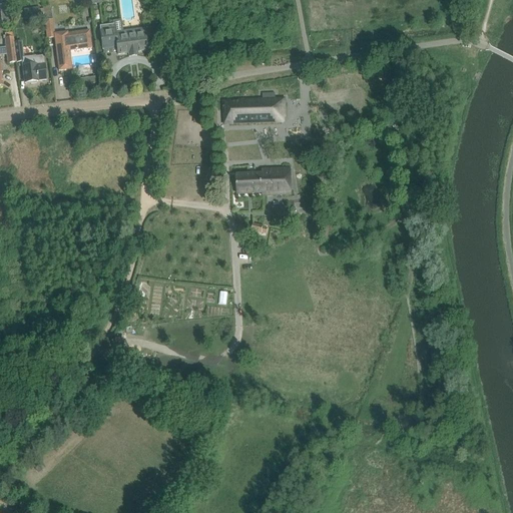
[(51,21),(45,21),(47,39),(54,38),(59,71),(72,69),(69,51),(83,49),(92,48),(90,31),(61,34),(60,31),(52,32),(51,21)]
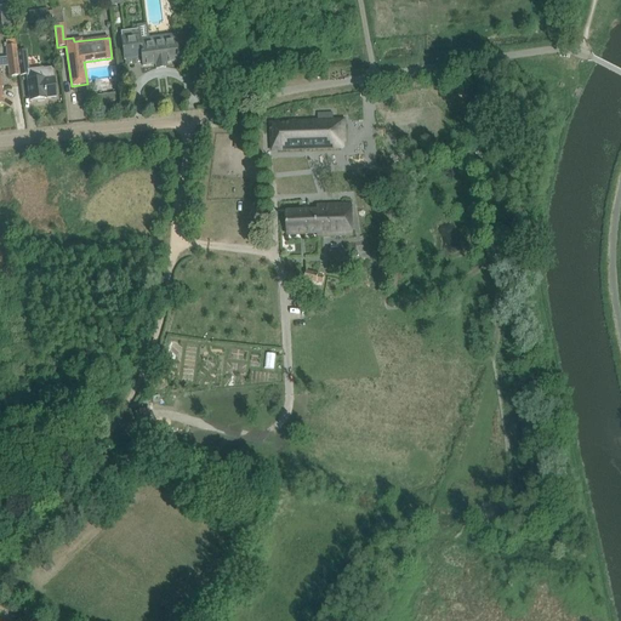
[(137,29),(121,32),(124,56),(124,58),(125,58),(141,56),(142,64),(142,67),(155,64),(157,69),(166,68),(165,63),(178,62),(175,38),(175,35),(159,38),(149,39),(140,40),(138,29),(137,29)]
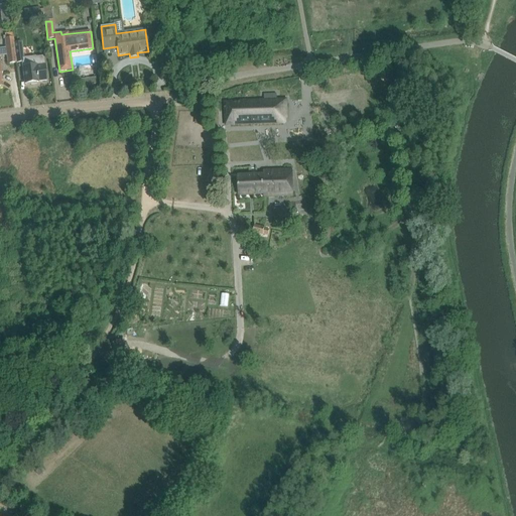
[(16,63),(13,42),(13,37),(4,38),(7,65),(16,63)]
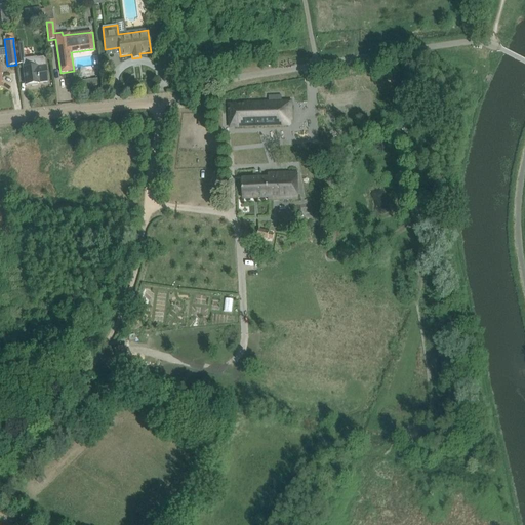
[(39,83),(47,82),(44,56),(24,58),(23,42),(13,43),(16,65),(23,64),(26,85),(31,84),(32,86),(37,85),(37,84),(39,83)]
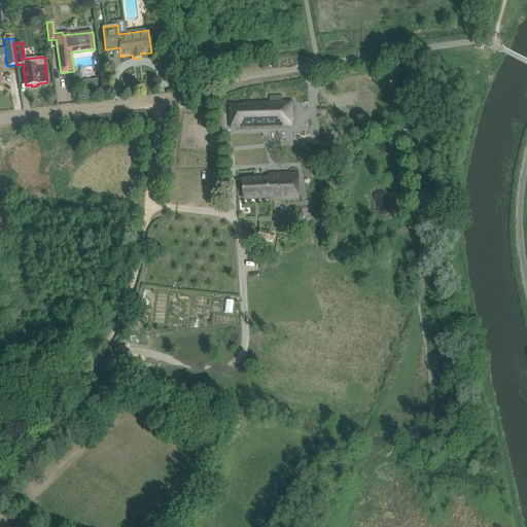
[(292,102),(282,102),(282,97),(270,97),(270,103),(231,104),(231,123),(237,121),(237,128),(288,126),(288,120),(292,119),(292,102)]
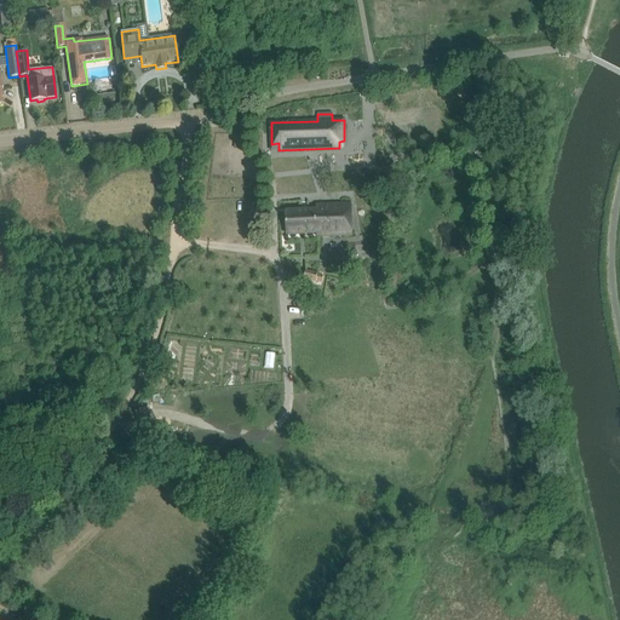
[(317,237),(351,235),(350,205),(313,206),(313,211),(286,212),(287,235),(317,234),(317,237)]
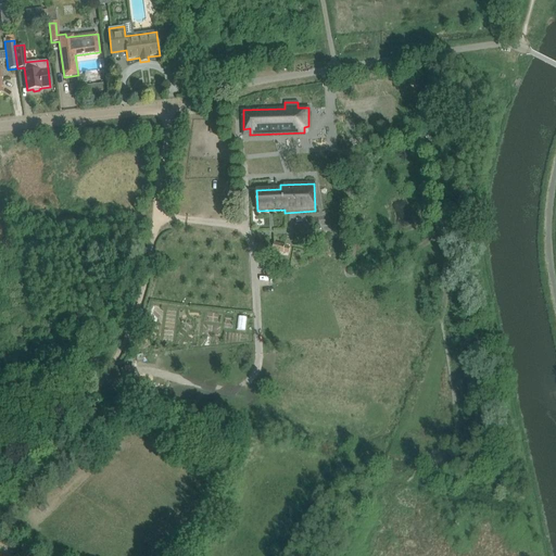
[(275,243),(273,251),(283,253),(283,252),(289,253),(290,248),(286,247),(286,245),(275,243)]
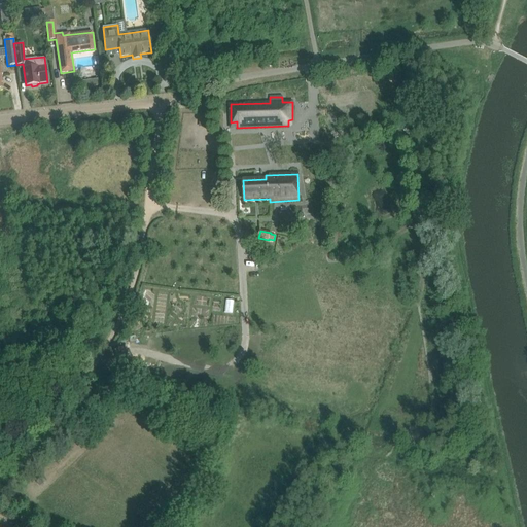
[(81,328),(72,342),(81,349),(92,336),(81,328)]
